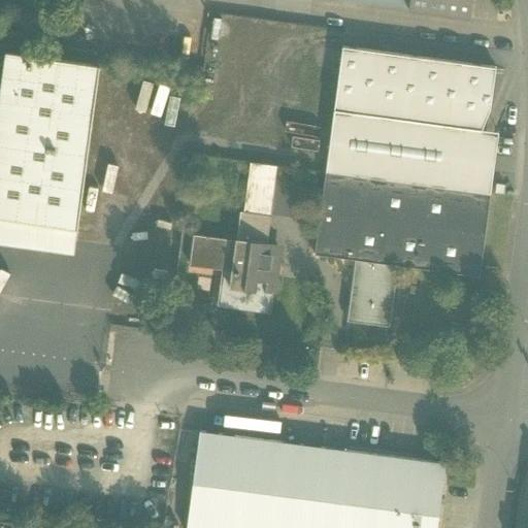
[(342,0),(408,9),(409,0),(342,0)]
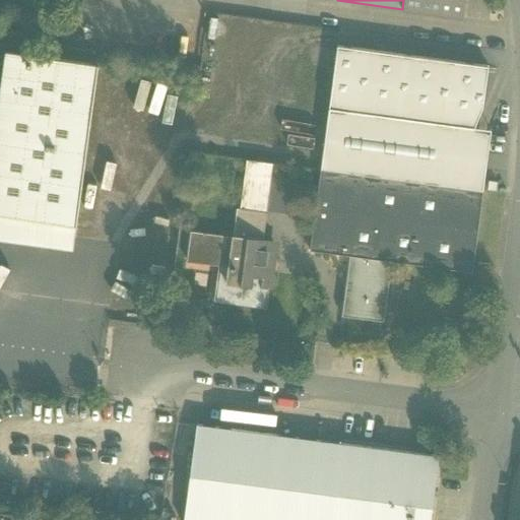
[(403,0),(402,9),(462,17),(464,0),(403,0)]
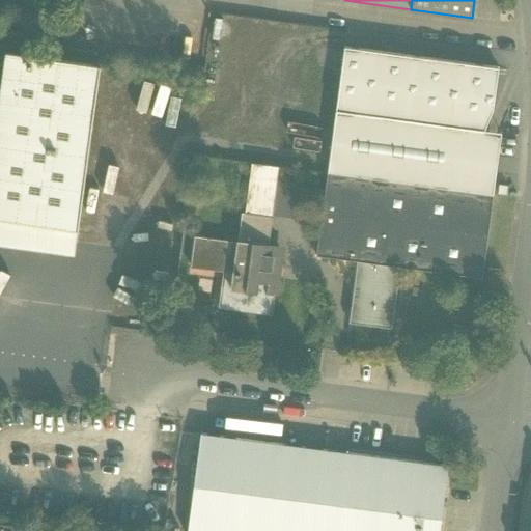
[(498,67),(344,48),(327,172),(493,195),(496,173),(465,169),(471,130),(483,132),(493,111),(498,67)]
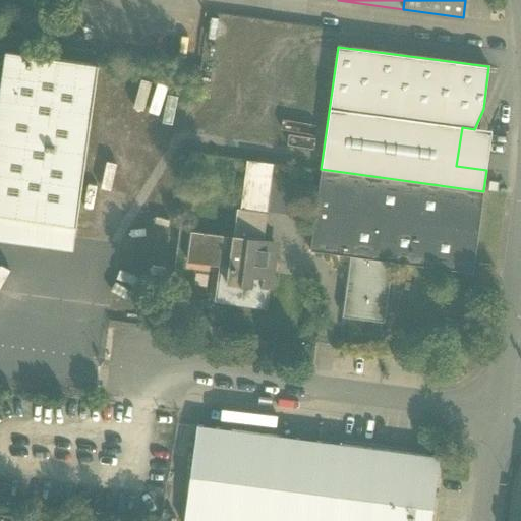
[(98,65),(5,53),(0,92),(0,217),(75,227),(98,65)]
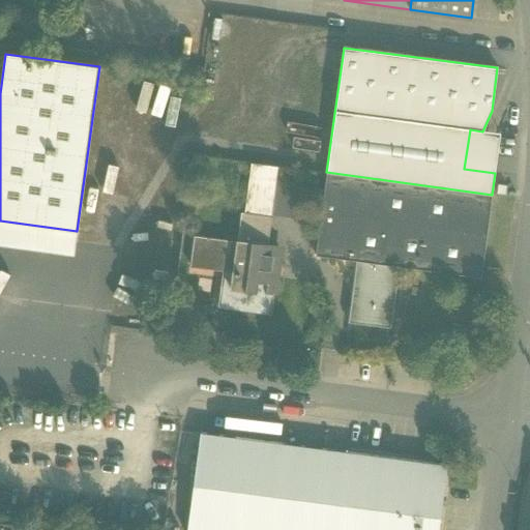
[(492,195),(326,172),(315,256),(356,261),(399,267),(480,277),(492,195)]
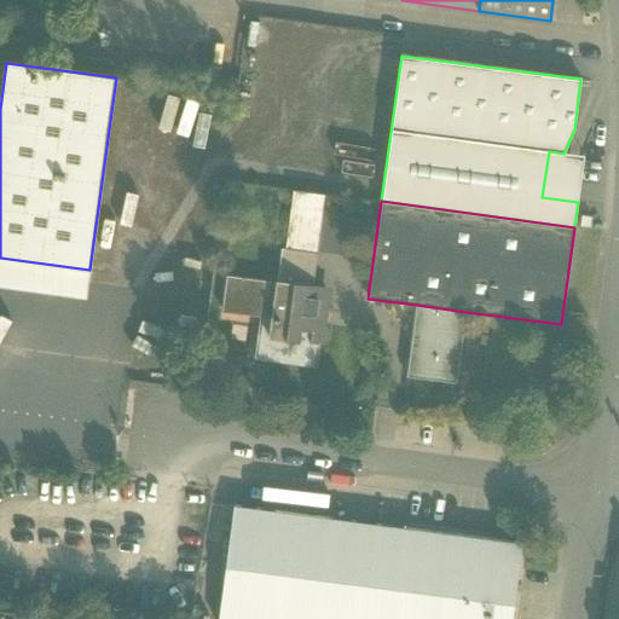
[(277,284),(226,277),(221,311),(262,316),(259,336),(270,337),(277,284)]
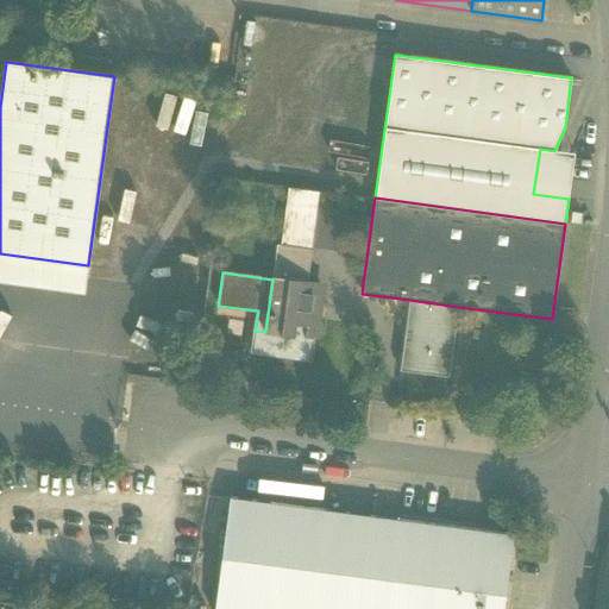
[(320,286),(272,280),(265,332),(263,353),(305,359),(311,315),(306,315),(307,307),(318,308),(320,286)]
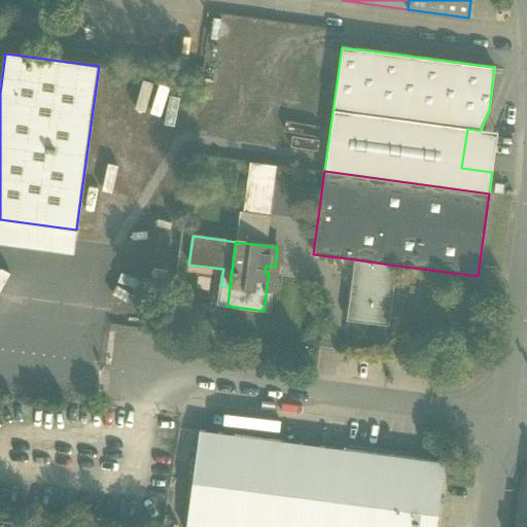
[(396,266),(354,259),(346,321),(388,326),(396,266)]
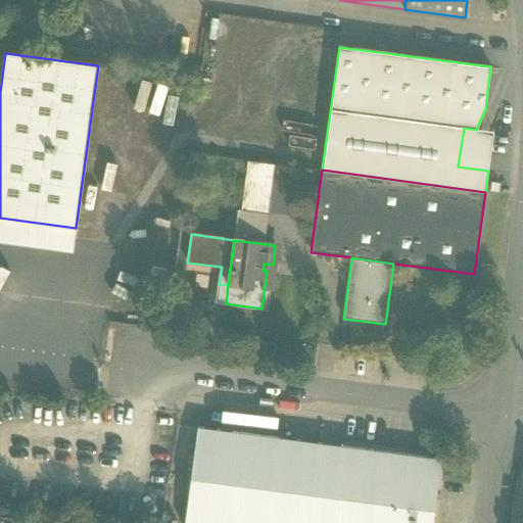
[(432,522),(441,459),(197,428),(185,522),(432,522)]
